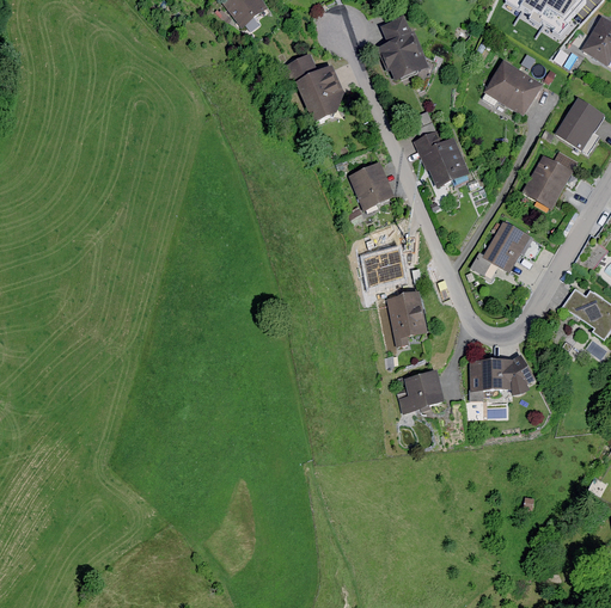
[(267,7),(261,0),(222,0),(221,1),(240,26),(267,7)]
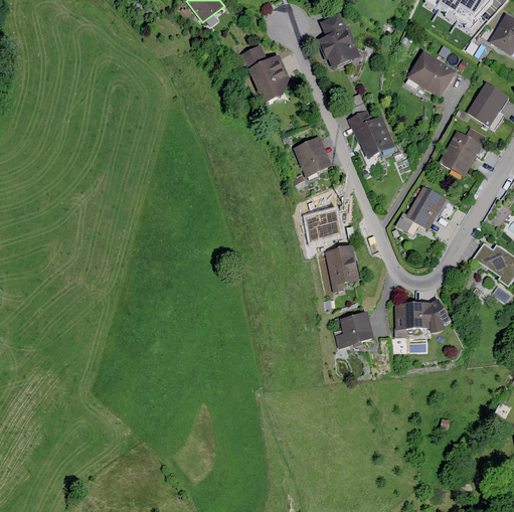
[(513,17),(505,12),(488,40),(510,53),(513,48),(513,17)]
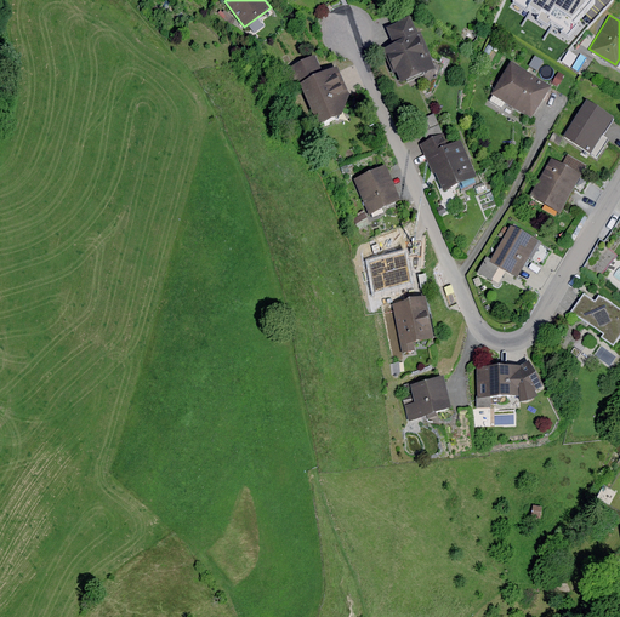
[(393,44),(417,33),(410,16),(386,26),(393,44)]
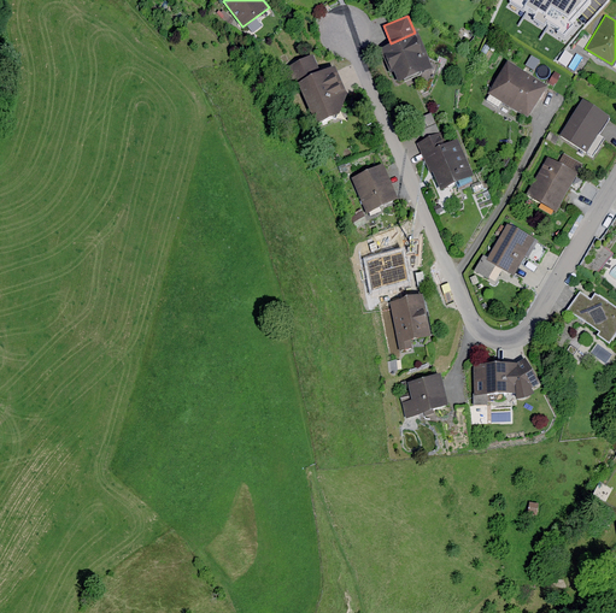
[(391,43),(380,47),(391,71),(394,70),(398,80),(432,66),(417,31),(415,33),(391,43)]
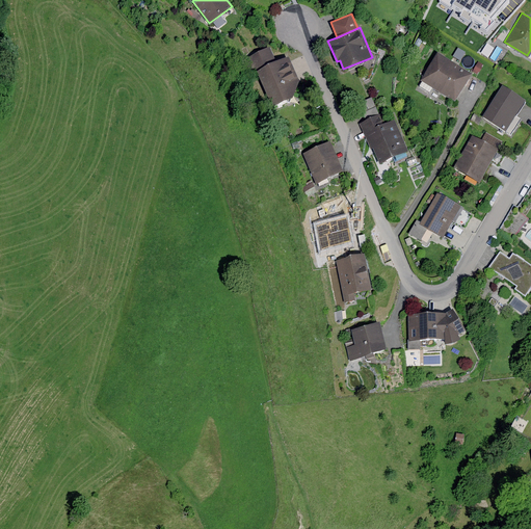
[(276,62),(269,46),(247,55),(254,71),(257,70),(272,106),(293,97),(298,80),(289,57),(276,62)]
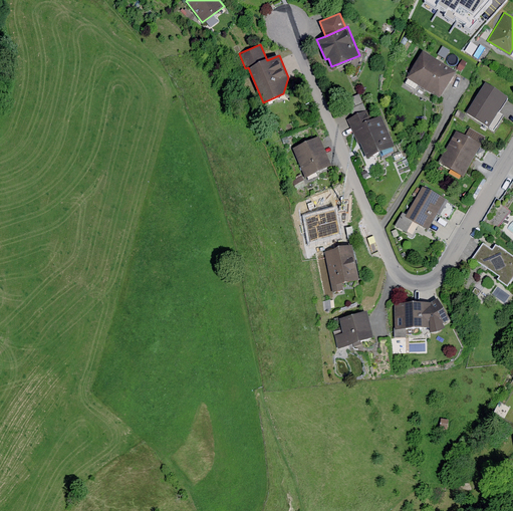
[(456,73),(423,51),(408,79),(441,99),(456,73)]
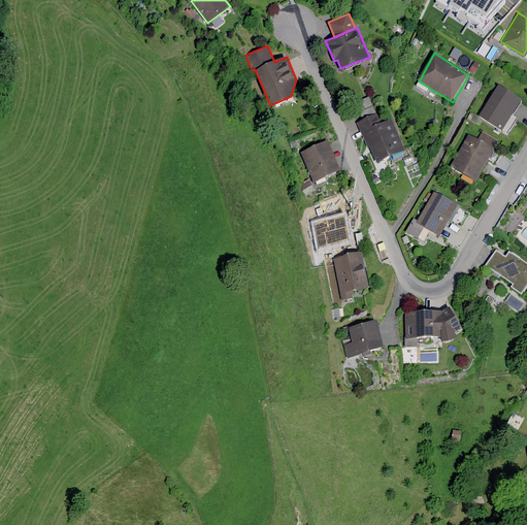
[(522,100),(498,85),(479,115),(506,132),(517,117),(513,113),(522,100)]
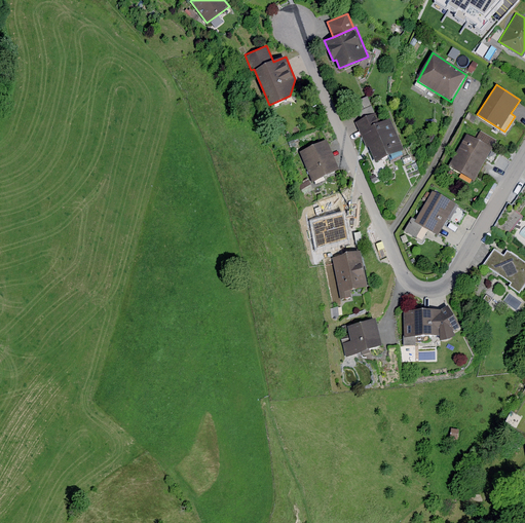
[(362,118),(374,112),(367,95),(355,99),(360,109),(358,110),(362,118)]
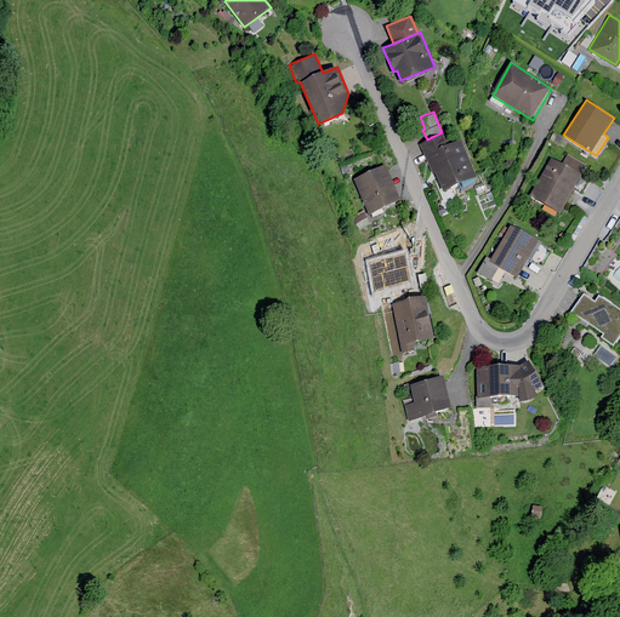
[(421,142),(426,154),(450,143),(445,131),(442,132),(427,140),(421,142)]
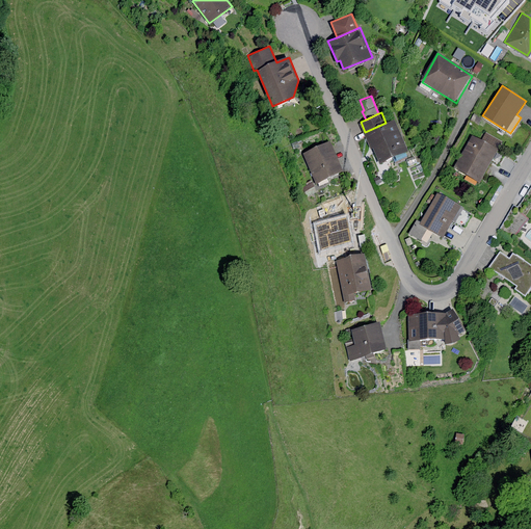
[(386,123),(365,132),(378,163),(407,151),(394,120),(386,123)]
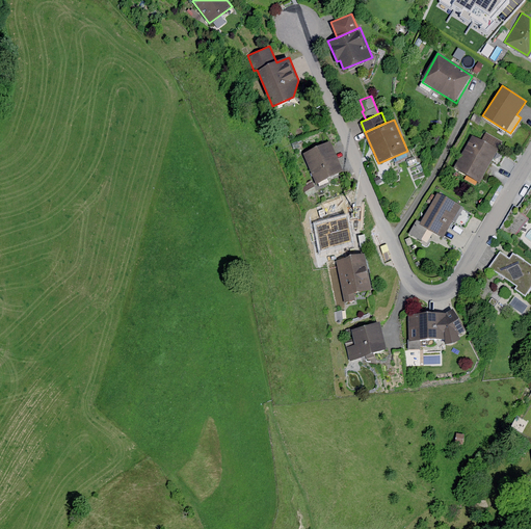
[(498,150),(472,134),(454,166),(479,181),(498,150)]
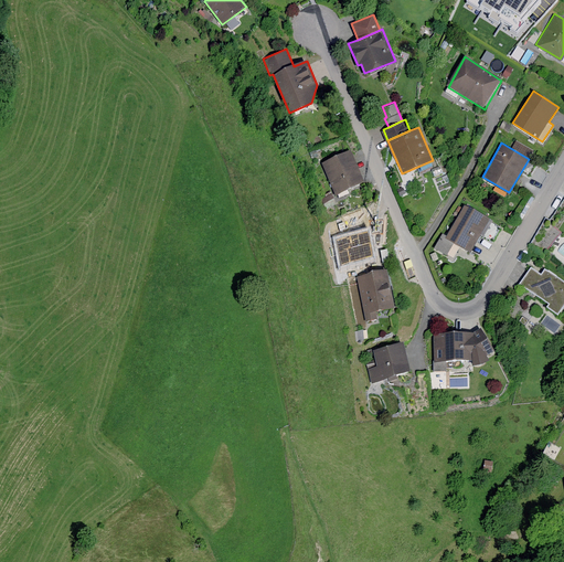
[(363,181),(350,150),(321,162),(334,193),(363,181)]
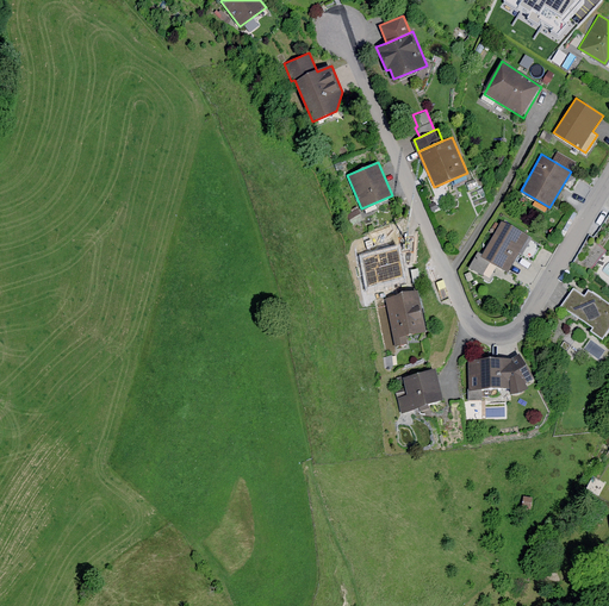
[(474,176),(466,181),(468,188),(477,185),(474,176)]
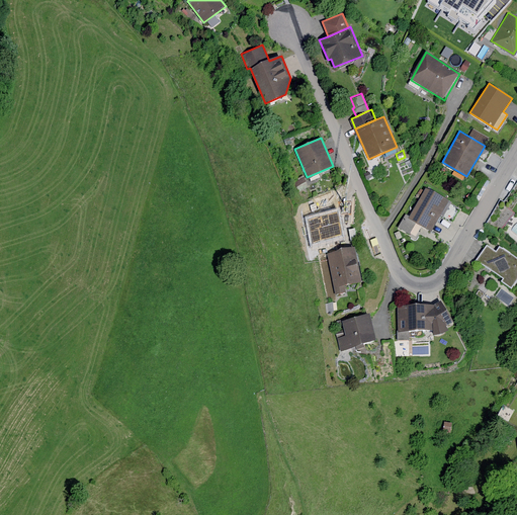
[(303,176),(294,180),(298,188),(307,184),(303,176)]
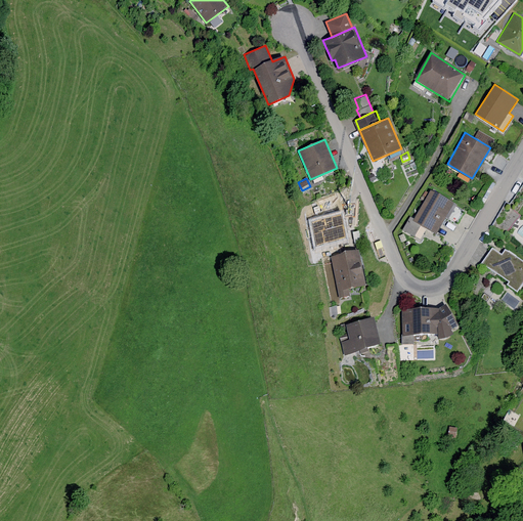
[(465,209),(430,188),(413,218),(409,215),(402,228),(420,239),(427,227),(436,233),(445,218),(456,224),(465,209)]
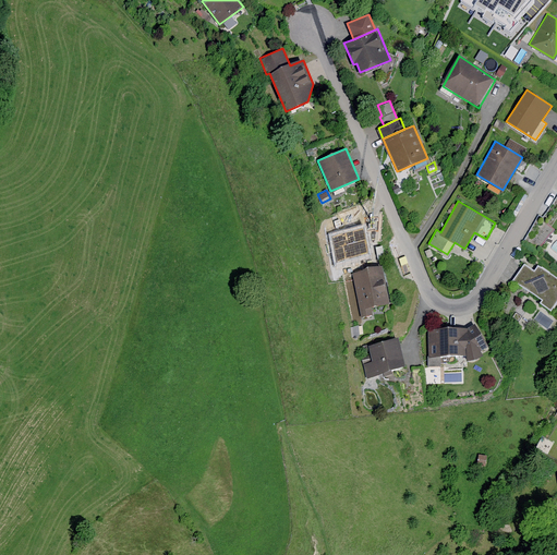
[(366,236),(359,239),(361,252),(370,250),(366,236)]
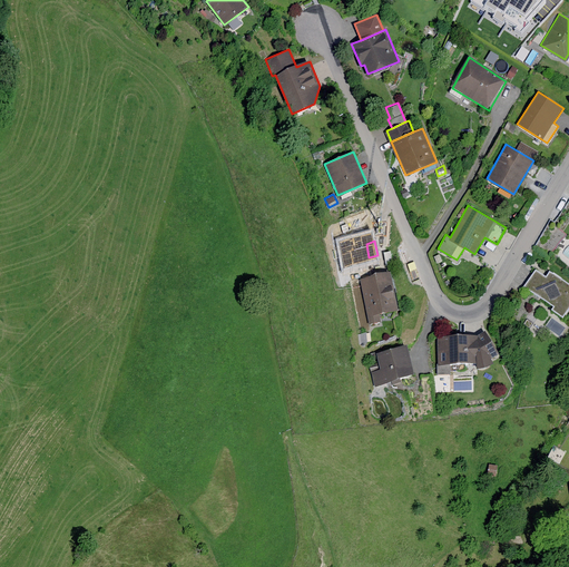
[(364,251),(355,253),(357,262),(366,260),(364,251)]
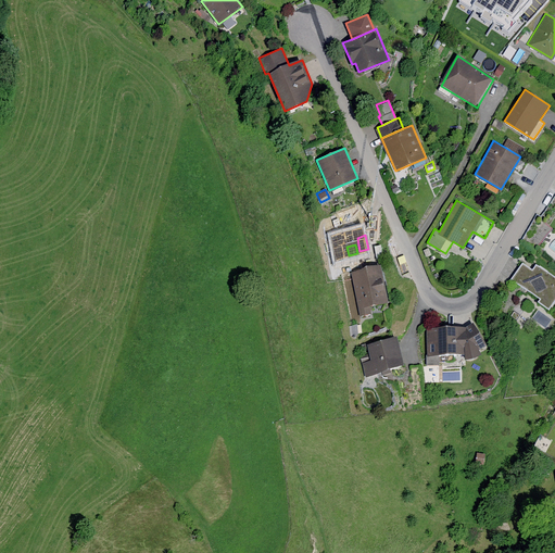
[(532,267),(522,261),(511,278),(541,299),(538,302),(549,310),(554,300),(554,276),(535,263),(532,267)]
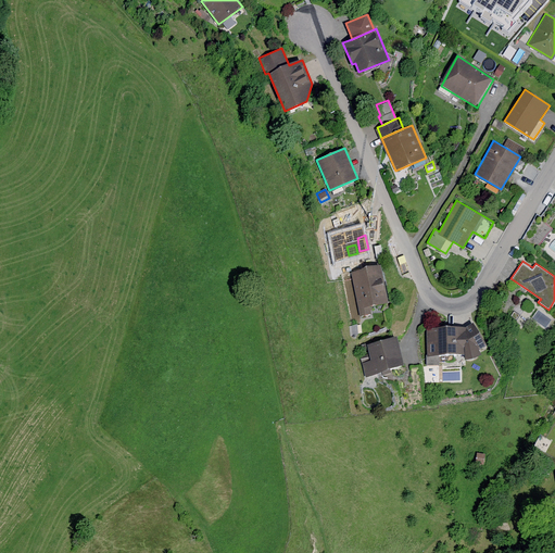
[(381,266),(351,272),(358,318),(371,316),(370,308),(388,304),(381,266)]
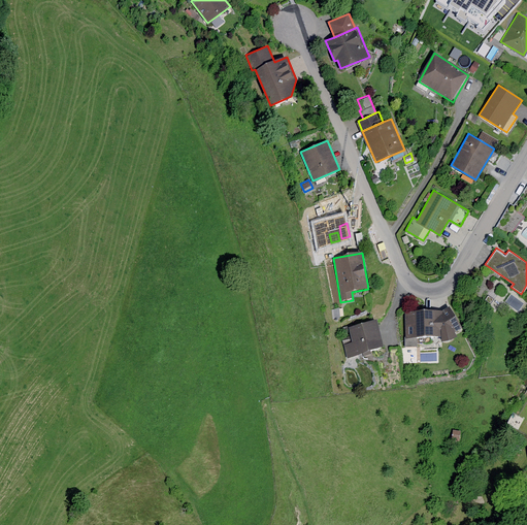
[(442,309),(405,310),(405,337),(440,336),(441,340),(449,340),(457,336),(454,331),(461,327),(450,305),(442,309)]
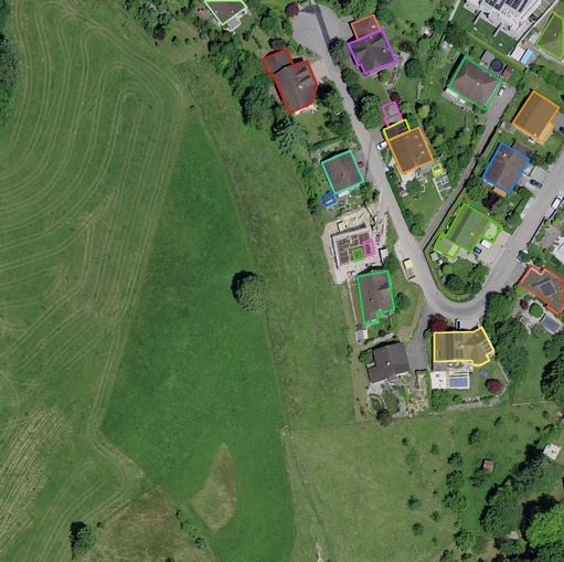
[(363,328),(354,329),(355,338),(364,338),(363,328)]
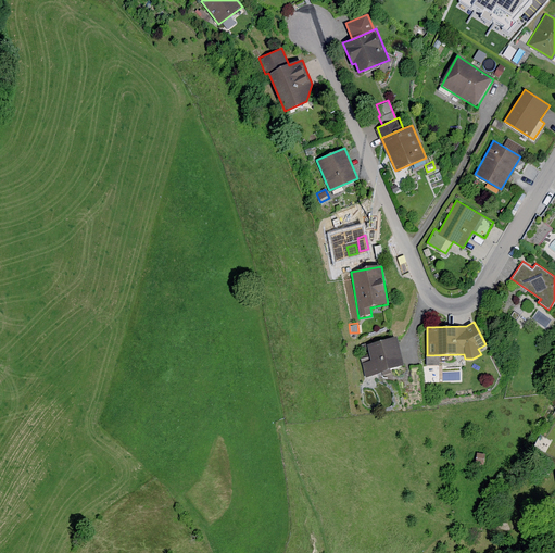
[(395,336),(365,344),(369,360),(362,362),(365,375),(404,365),(395,336)]
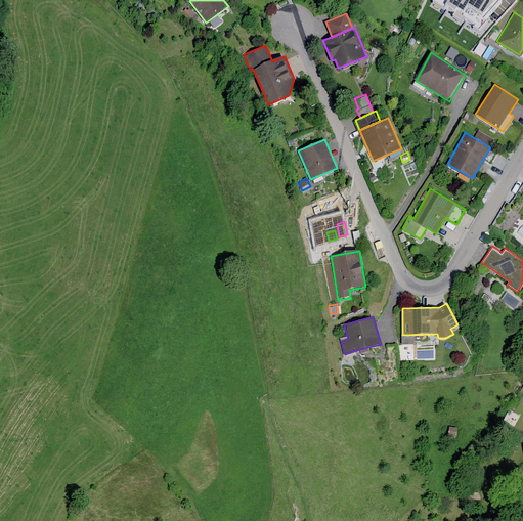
[(449,425),(448,435),(454,436),(456,426),(449,425)]
